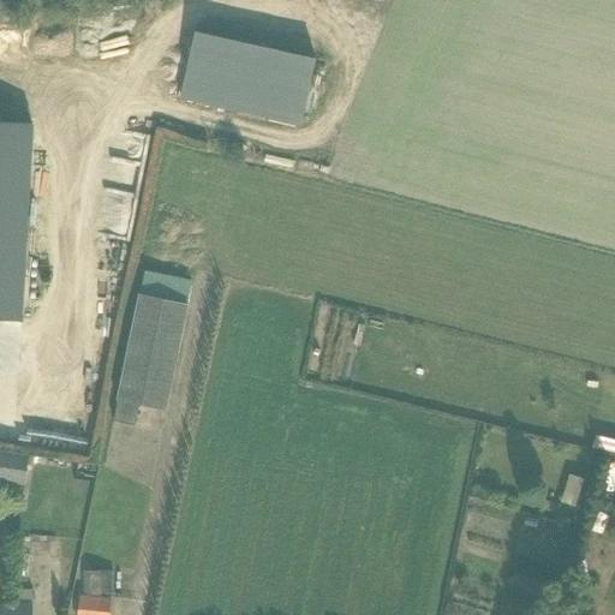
[(195,30),(180,96),(299,123),(314,57),(195,30)]
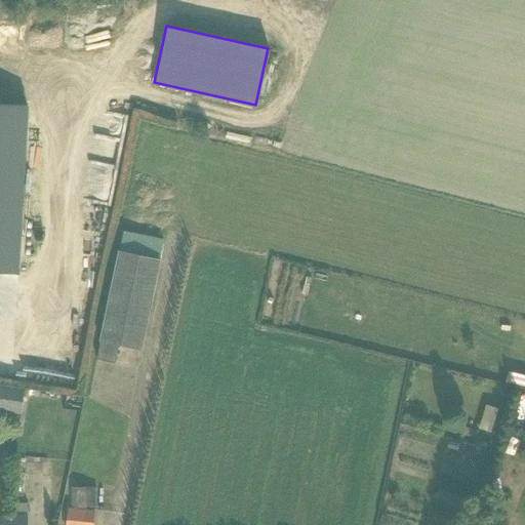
[(0,103),(0,273),(18,274),(29,105),(0,103)]
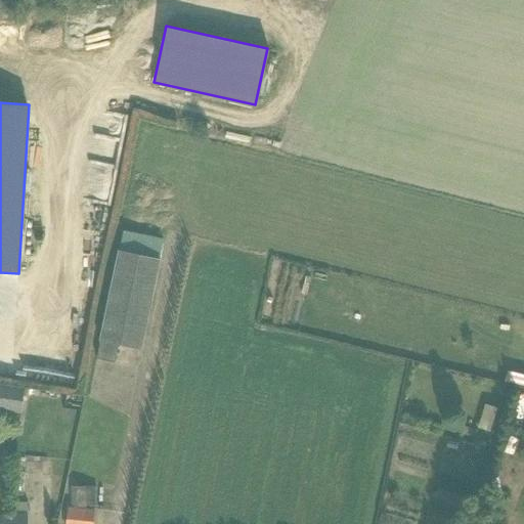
[(96,359),(115,363),(119,345),(140,349),(160,259),(120,251),(96,359)]
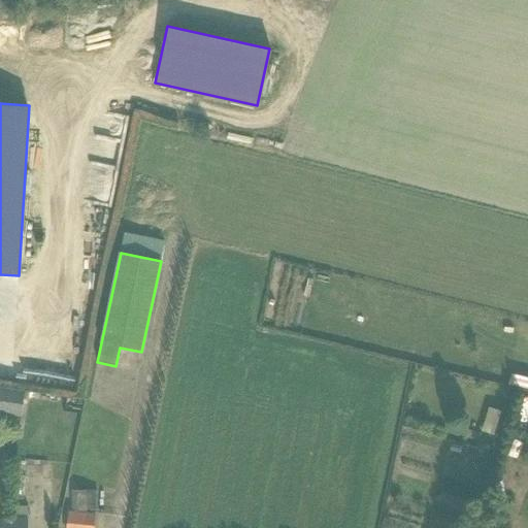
[(0,414),(22,418),(26,393),(0,389),(0,414)]
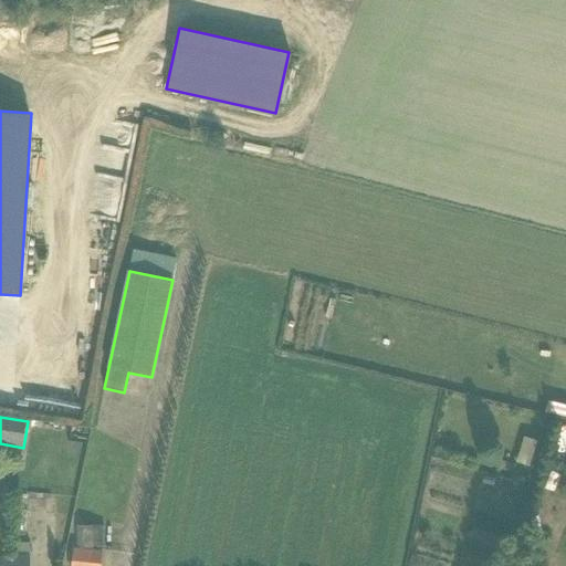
[(104,546),(104,525),(76,525),(76,546),(104,546)]
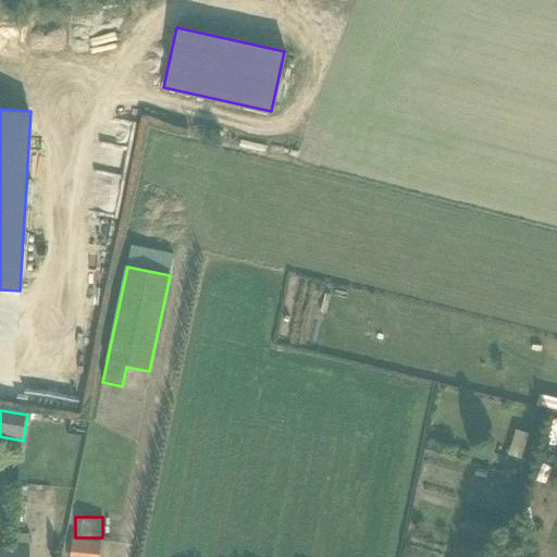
[(73,540),(71,556),(98,556),(100,542),(73,540)]
